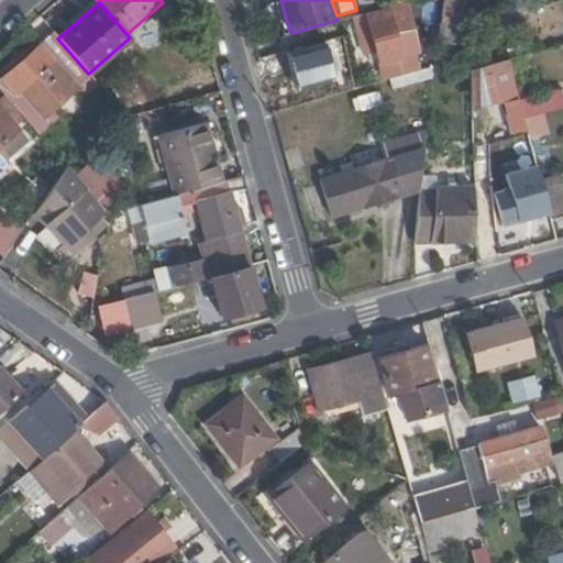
[(416,30),(409,10),(367,22),(371,35),(360,39),(364,53),(374,50),(378,65),(415,54),(408,32),(416,30)]
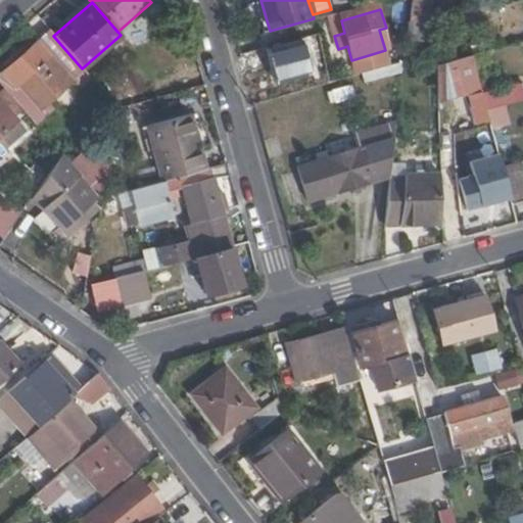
[(38,110),(84,70),(82,68),(53,36),(48,31),(0,74),(14,90),(17,87),(38,110)]
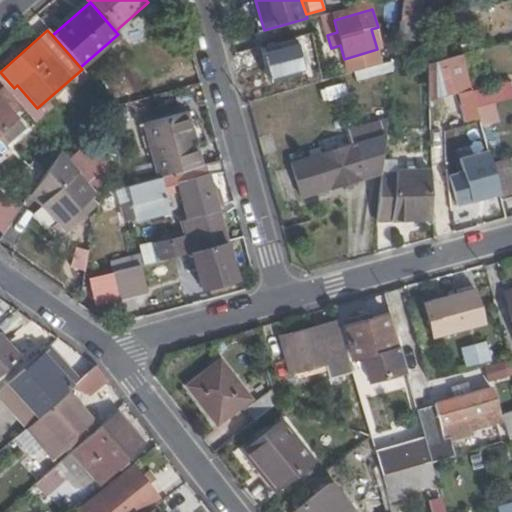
[(448,82),(468,76),(462,54),(427,63),(428,99),(451,93),(448,82)]
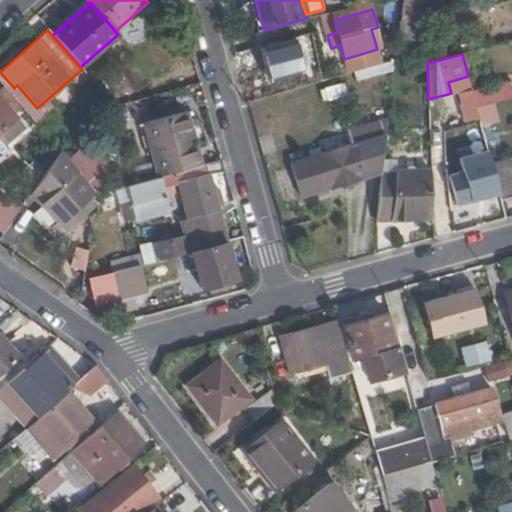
[(511,90),(509,80),(472,90),(476,108),(478,108),(488,105),(511,98),(511,90)]
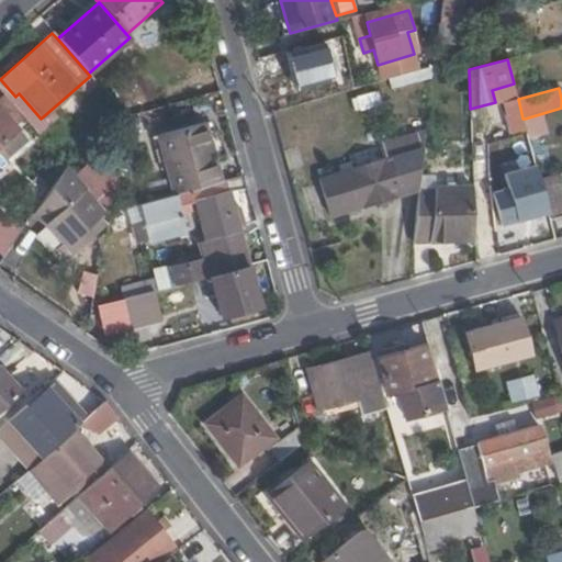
[(378,91),(351,97),(355,111),(381,105),(378,91)]
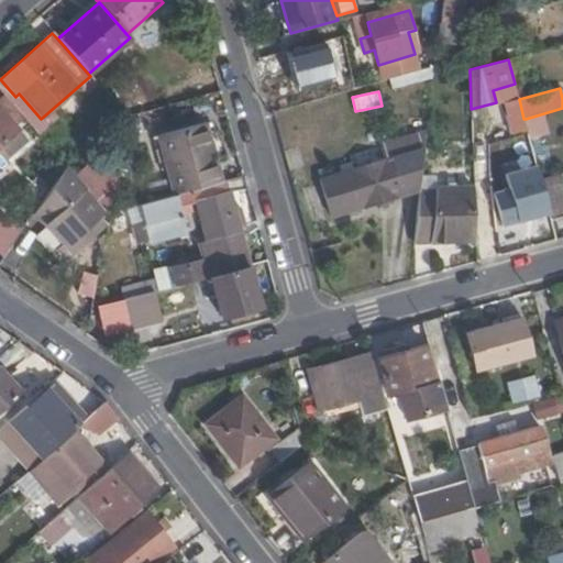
[(0,144),(17,130),(0,110),(0,144)]
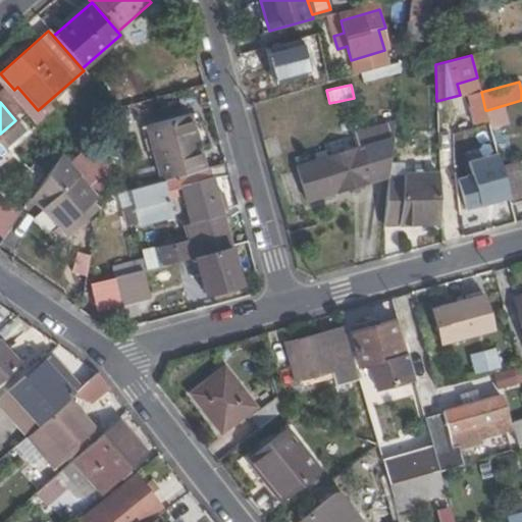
[(144,128),(158,180),(203,169),(189,116),(144,128)]
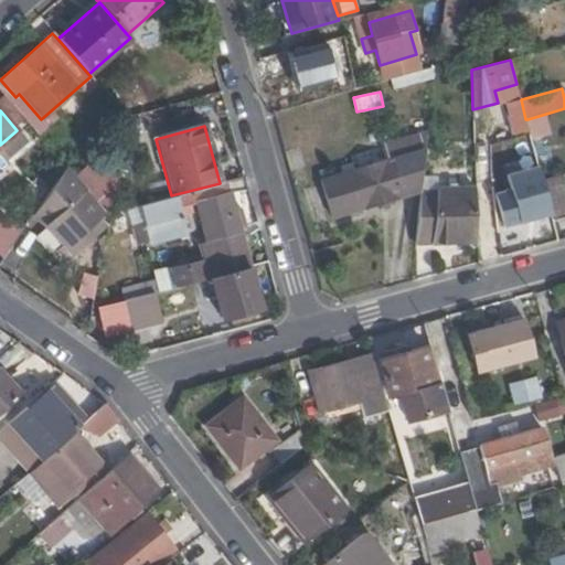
[(336,217),(422,192),(428,137),(383,150),(386,162),(323,180),(336,217)]
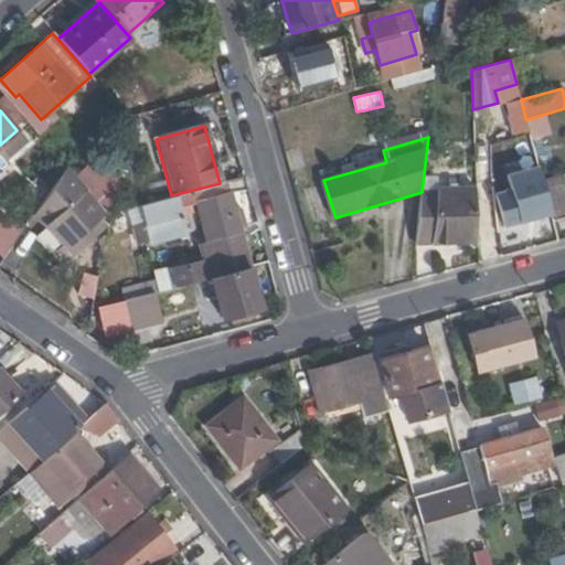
[(82,192),(87,189),(65,163),(33,211),(62,244),(54,251),(66,265),(74,258),(71,255),(91,237),(84,230),(100,214),(82,192)]
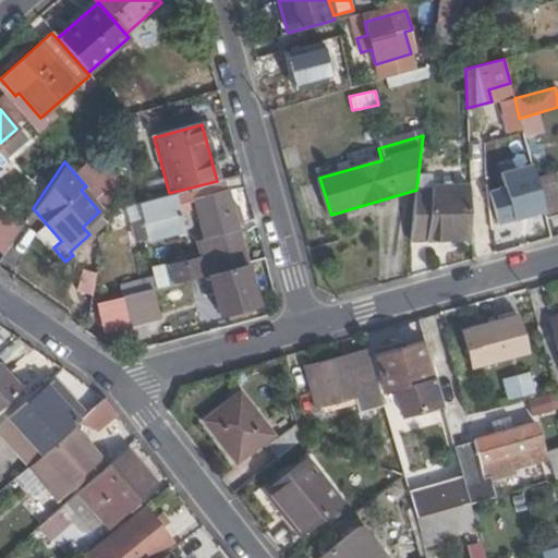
[(88,161),(80,171),(99,190),(108,180),(88,161)]
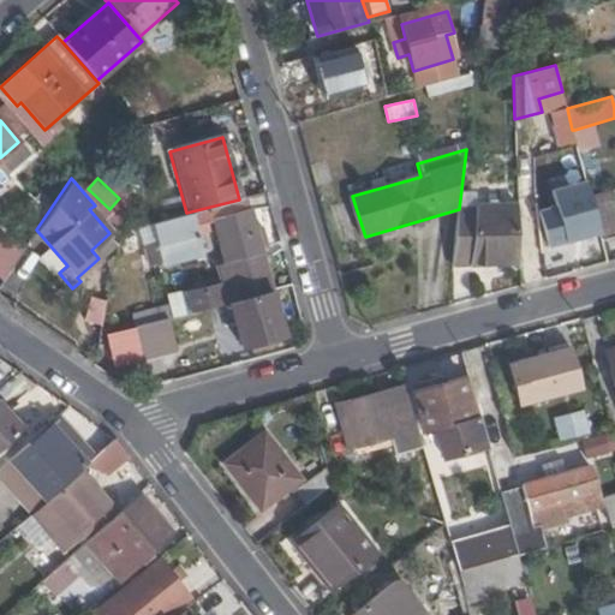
[(614,236),(614,212),(609,191),(590,196),(602,239),(614,236)]
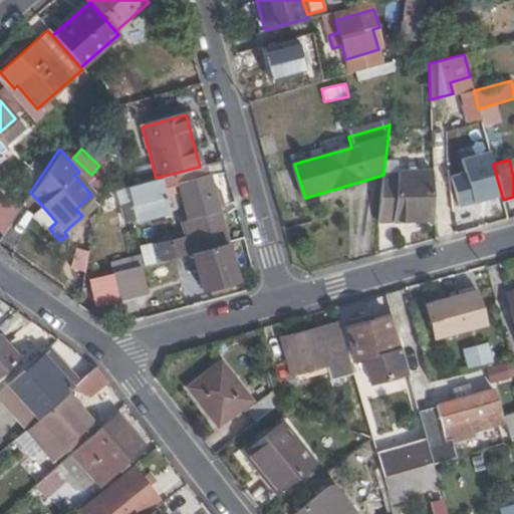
[(208,177),(206,165),(200,167),(156,178),(126,186),(133,207),(167,198),(165,188),(177,185),(196,252),(227,243),(229,243),(211,175),(208,177)]
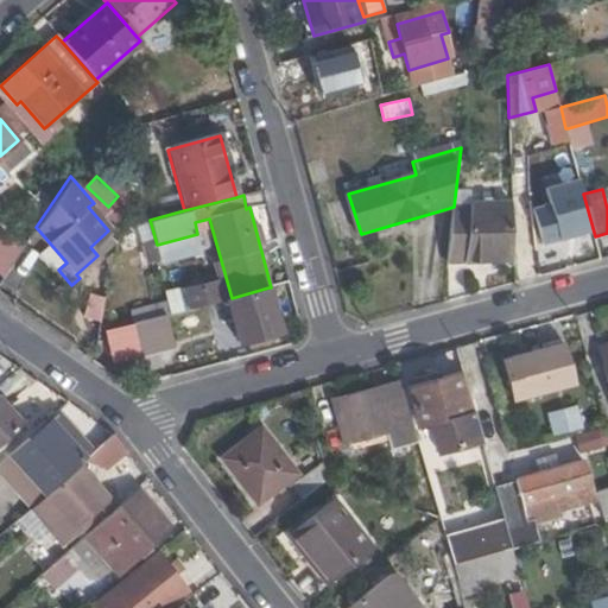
[(461,206),(462,261),(513,258),(511,202),(461,206)]
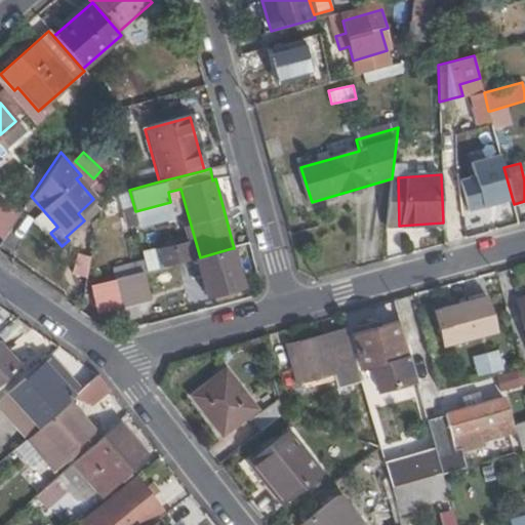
[(399,226),(398,177),(392,178),(387,227),(399,226)]
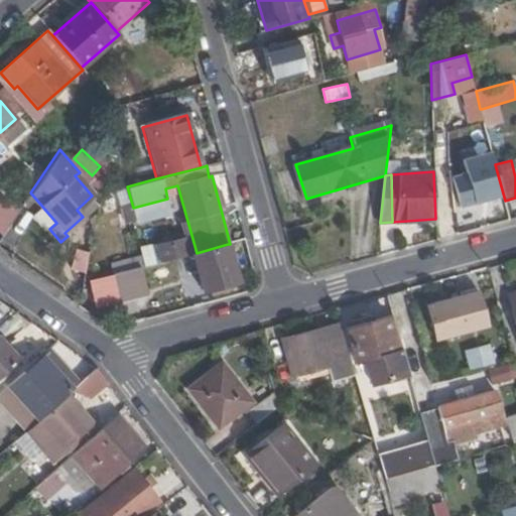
[(0,217),(7,225),(16,212),(0,192),(0,217)]
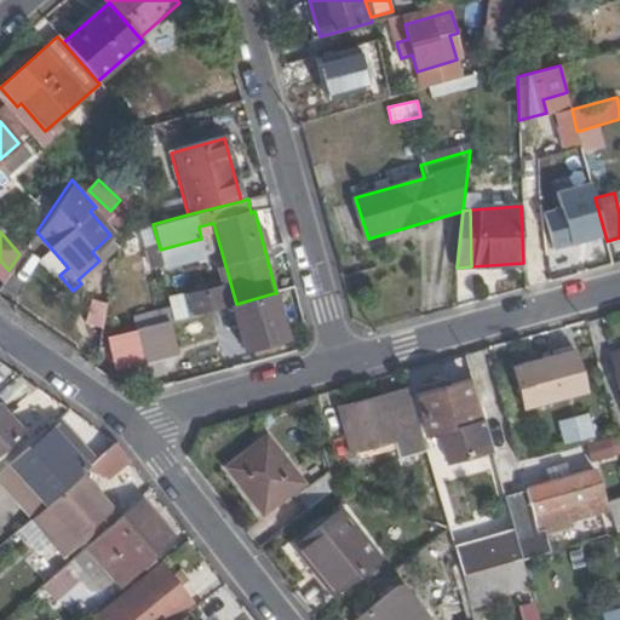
[(287,340),(274,293),(236,304),(231,305),(245,352),(287,340)]
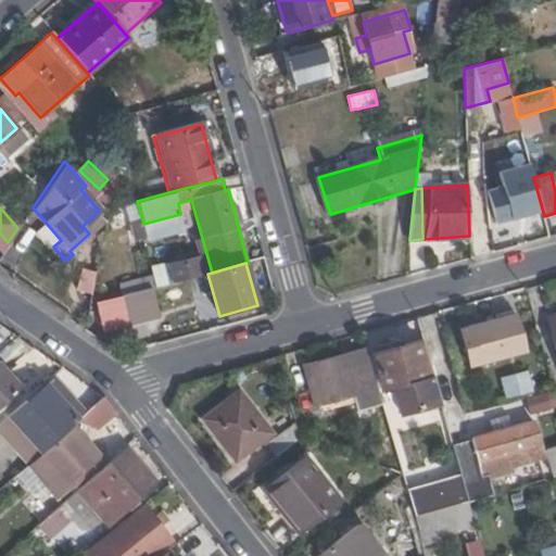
[(162,319),(153,289),(103,302),(110,326),(127,321),(130,328),(162,319)]
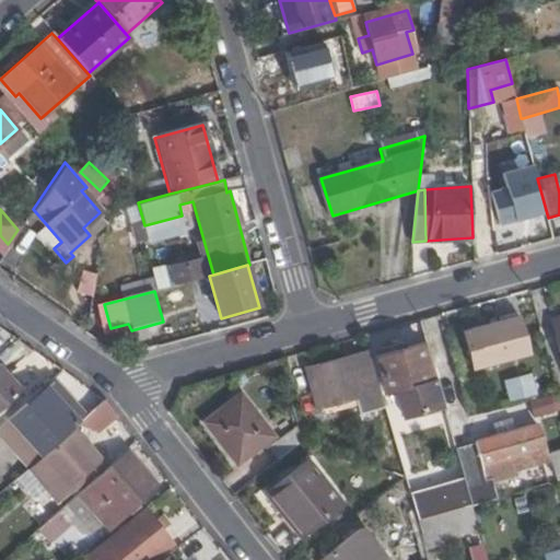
[(518,318),(464,334),(474,369),(528,353),(518,318)]
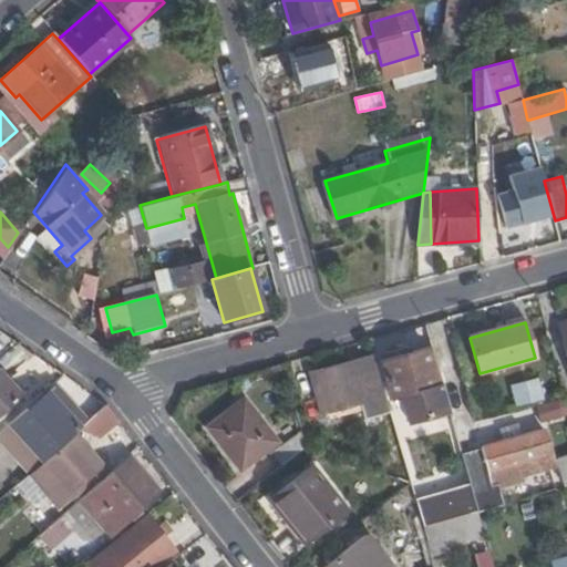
[(408,423),(449,412),(431,348),(381,362),(391,398),(400,395),(408,423)]
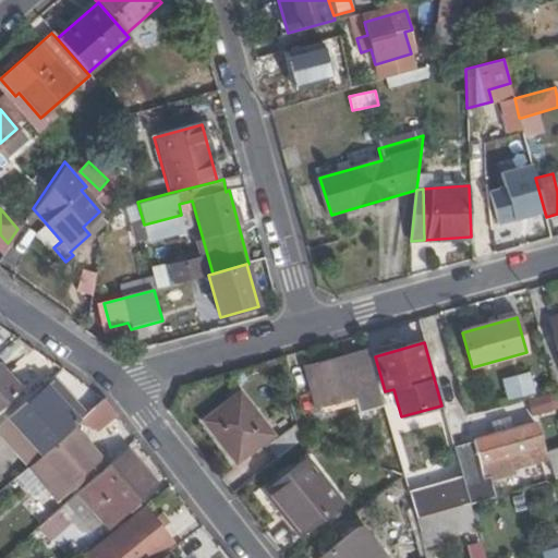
[(359,413),(384,407),(370,355),(358,360),(356,355),(311,367),(322,405),(354,397),(359,413)]
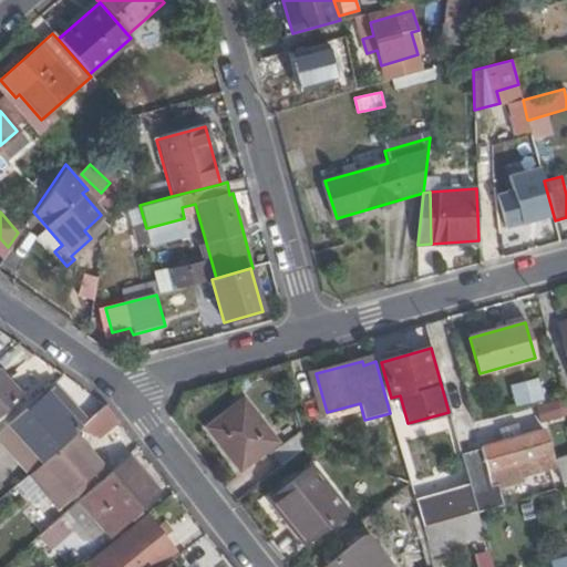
[(0,411),(18,395),(0,375),(0,411)]
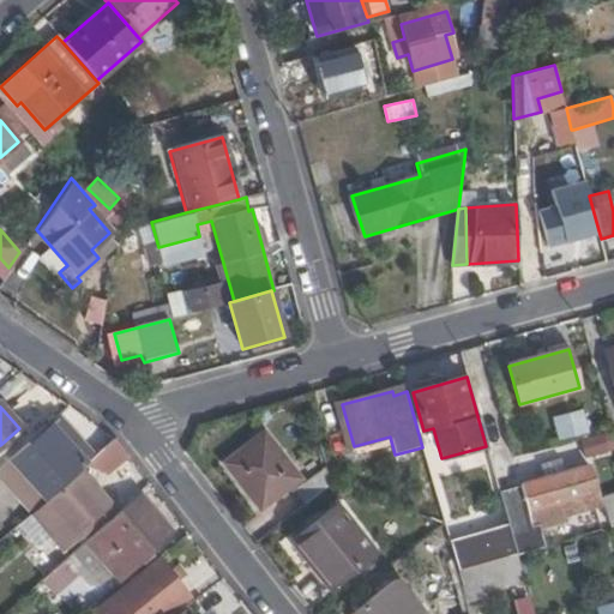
[(558,440),(589,433),(583,409),(552,416),(558,440)]
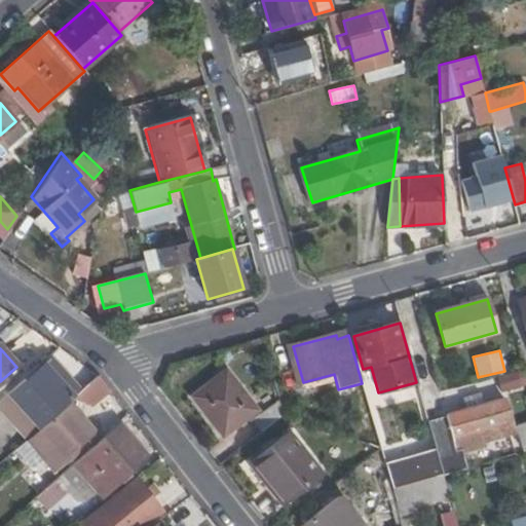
[(37,374),(33,370),(7,392),(39,427),(73,397),(80,391),(52,360),(37,374)]
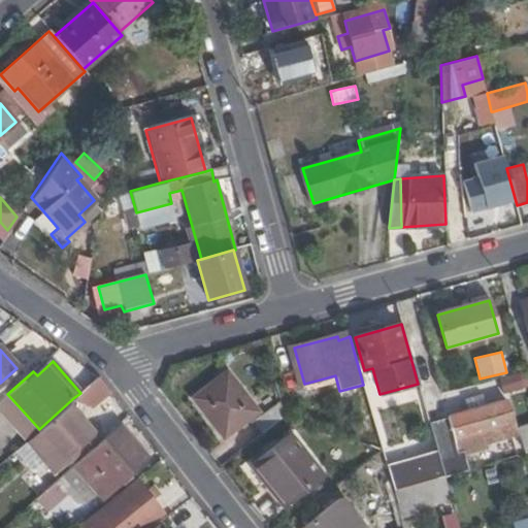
[(499,376),(502,395),(527,389),(527,380),(526,371),(499,376)]
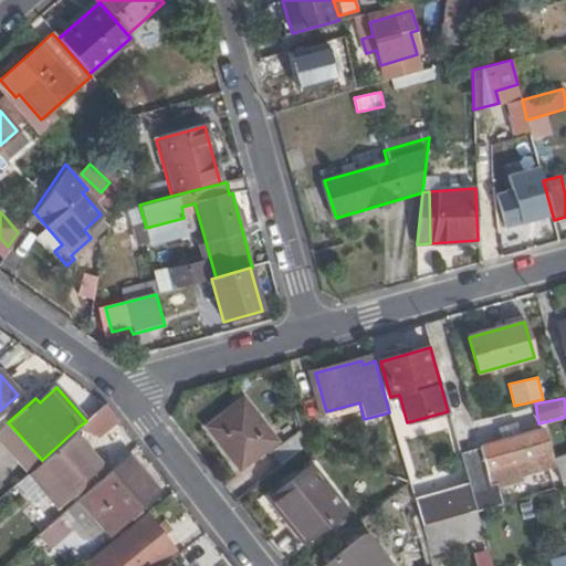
[(241,400),(208,428),(240,468),(274,441),(241,400)]
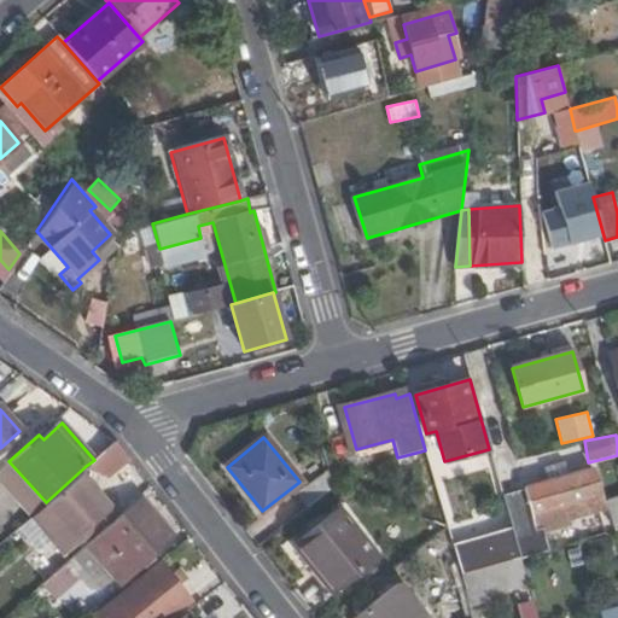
[(86,466),(109,476),(128,460),(114,442),(94,460),(86,466)]
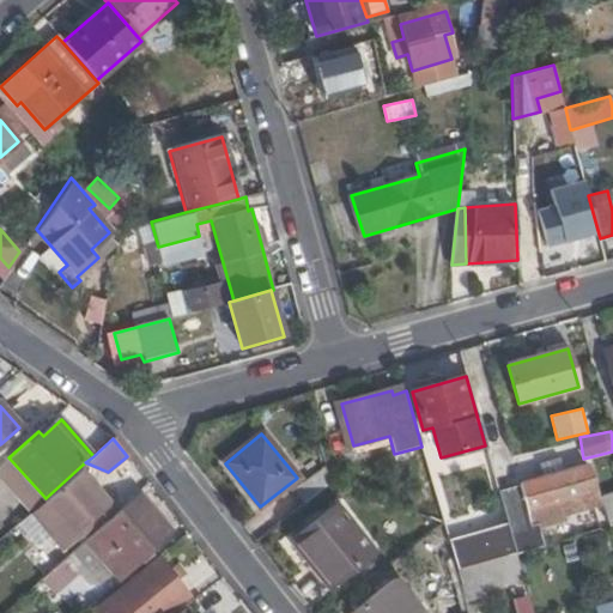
[(532,530),(538,529),(565,521),(564,515),(600,505),(589,465),(520,485),(521,487),(532,530)]
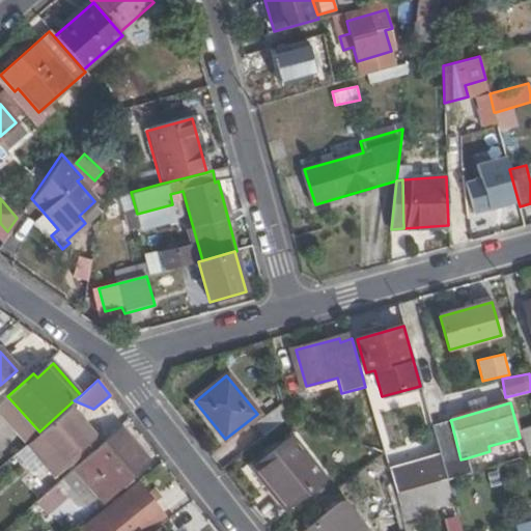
[(251,427),(260,439),(284,420),(284,418),(280,404),(251,427)]
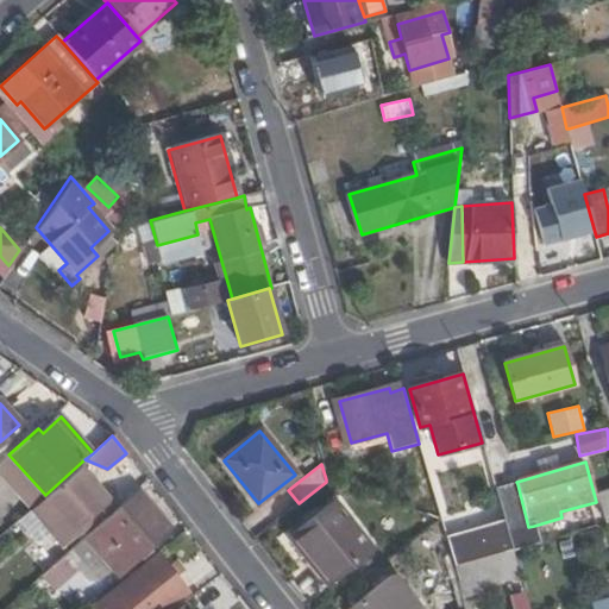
[(50,519),(74,545),(83,535),(86,533),(81,528),(111,501),(82,469),(48,500),(58,510),(50,519)]
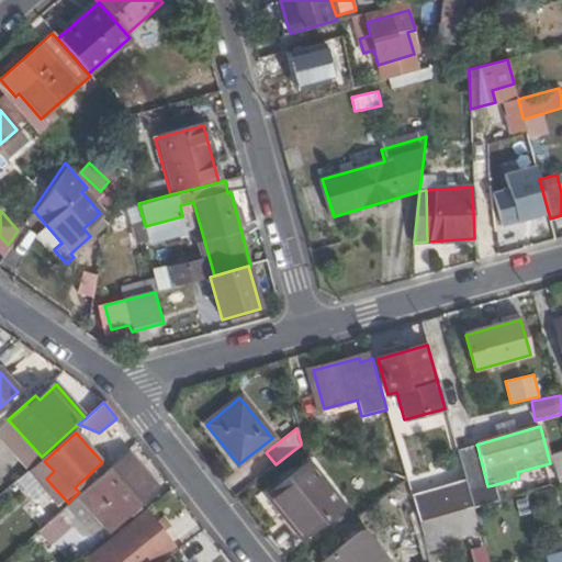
[(487,486),(478,447),(459,452),(467,479),(474,506),(497,499),(493,485),(487,486)]
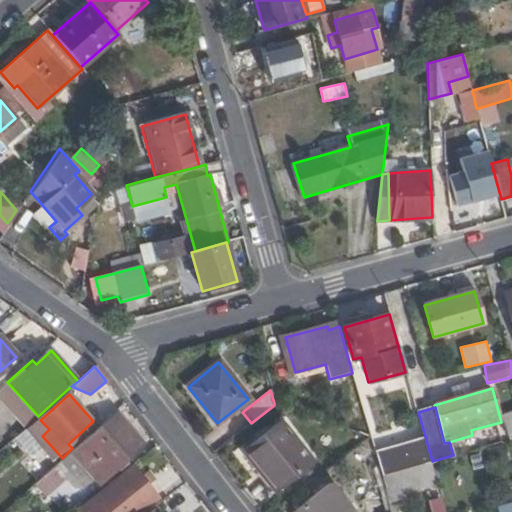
[(511,412),(502,418),(511,437),(511,412)]
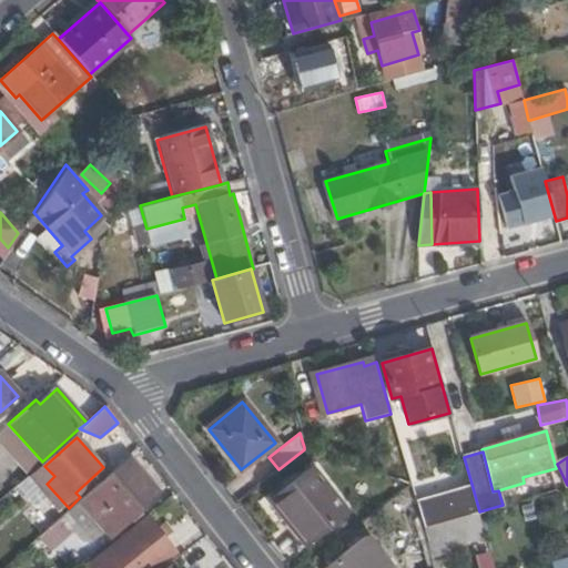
[(101,485),(98,482),(80,497),(78,499),(107,531),(127,515),(129,517),(159,493),(130,460),(101,485)]
